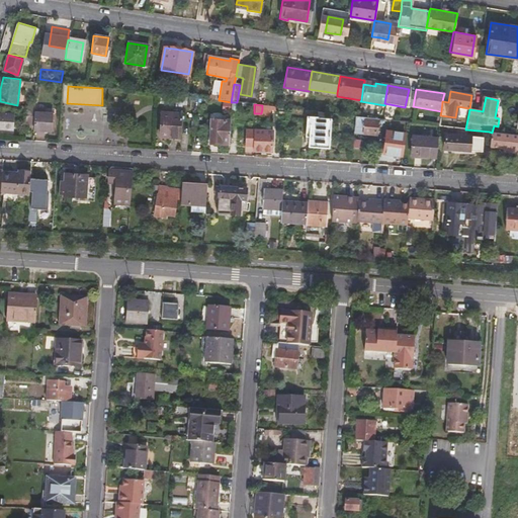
[(35,124),(36,111),(37,108),(26,106),(25,123),(35,124)]
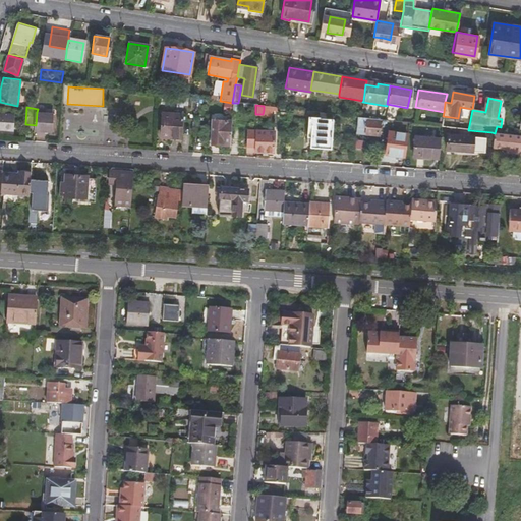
[(0,127),(16,129),(17,114),(0,112),(0,127)]
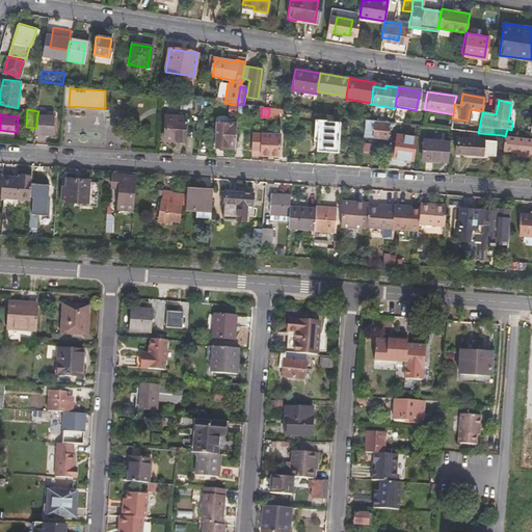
[(36,128),(36,133),(56,134),(57,116),(37,114),(36,128)]
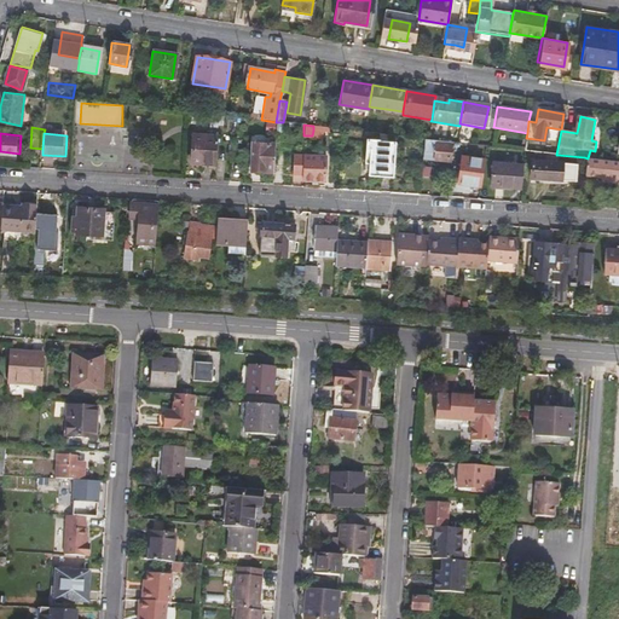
[(207,163),(214,165),(217,139),(204,138),(192,138),(191,162),(207,163)]
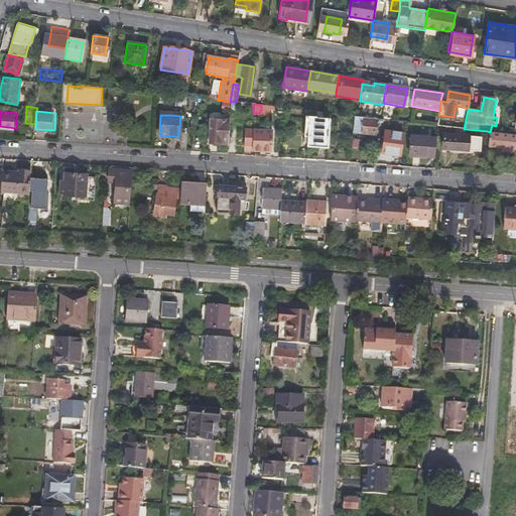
[(327,147),(329,120),(314,118),(314,117),(304,116),(303,136),(307,136),(306,146),(327,147)]
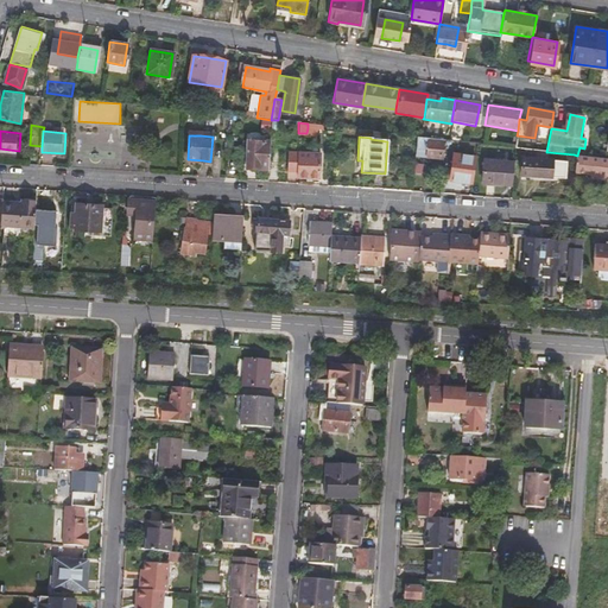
[(413,156),(441,158),(442,140),(420,137),(415,137),(413,156)]
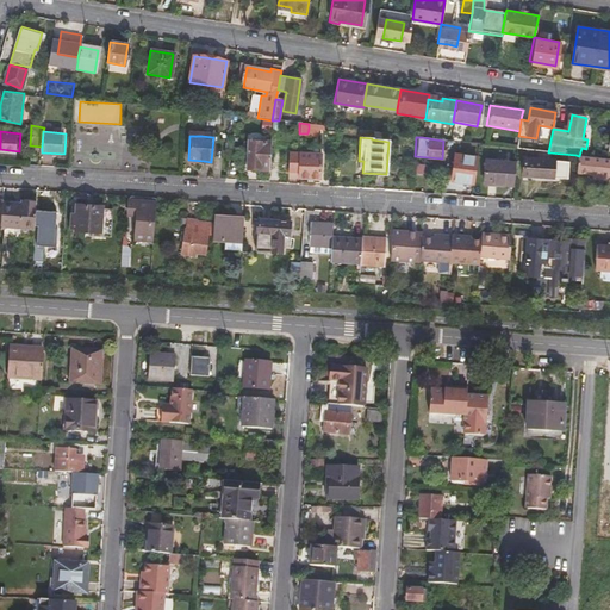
[(260,169),(268,170),(271,141),(248,139),(246,168),(260,169)]
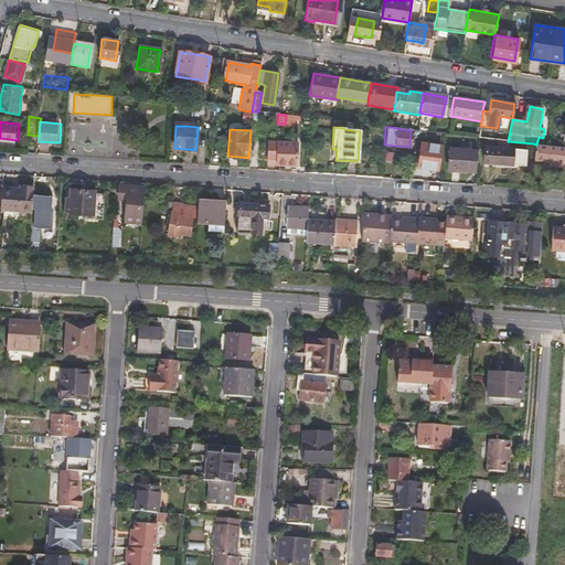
[(276,164),(284,164),(288,164),(295,166),(297,144),(286,144),(286,147),(277,146),(276,164)]
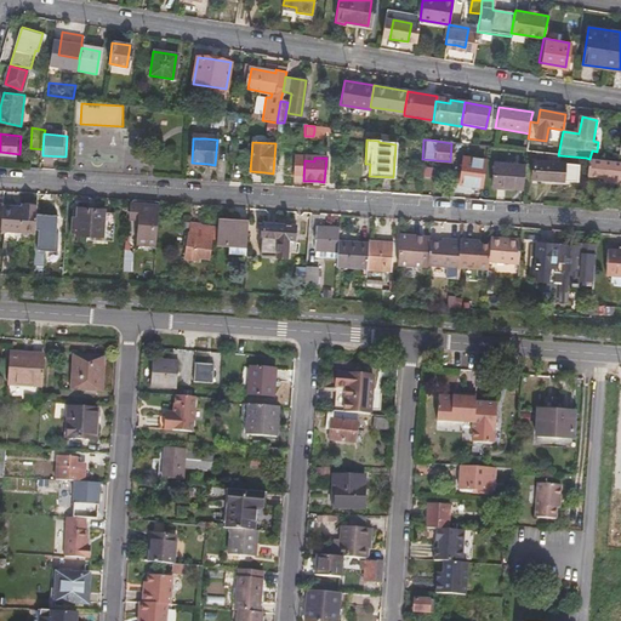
[(620,184),(620,176),(620,163),(616,161),(590,159),(586,158),(585,177),(603,178),(608,180),(608,184),(620,184)]
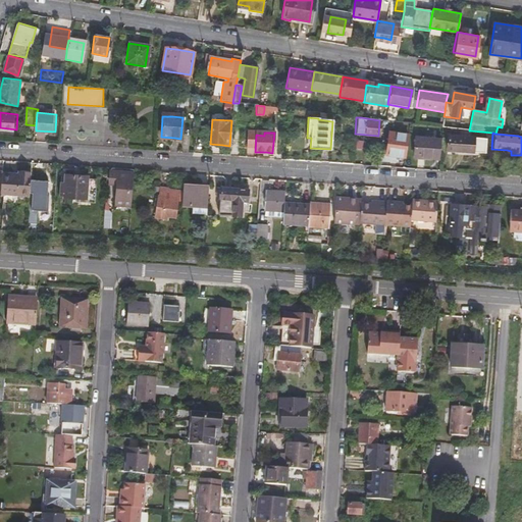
[(404,135),(386,134),(385,155),(403,156),(404,135)]
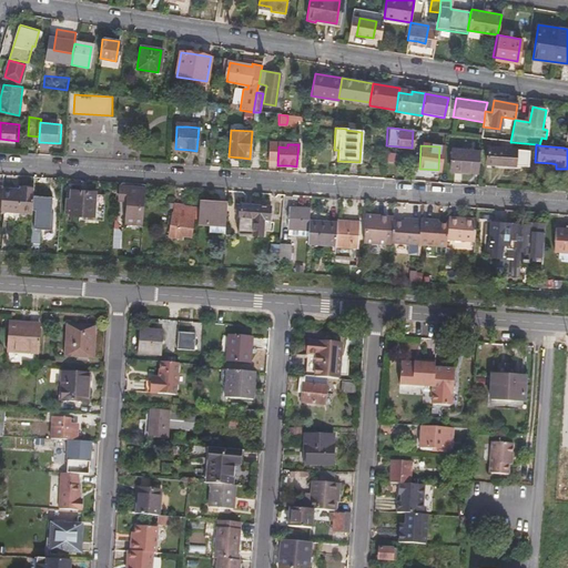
[(513,165),(513,158),(514,150),(485,149),(485,164),(493,164),(513,165)]
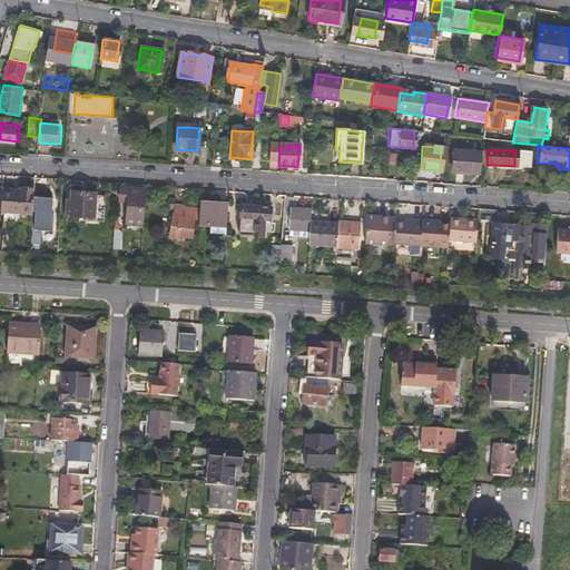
[(451,170),(479,173),(481,153),(452,150),(451,170)]
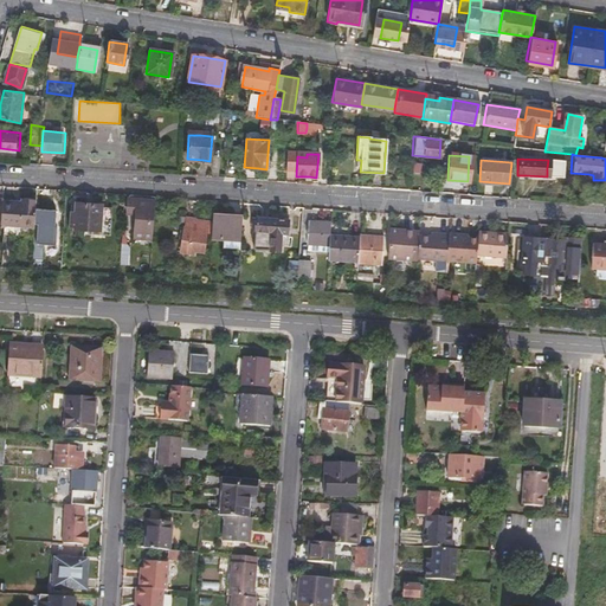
[(552,169),(547,168),(547,176),(526,175),(526,181),(550,182),(552,169)]
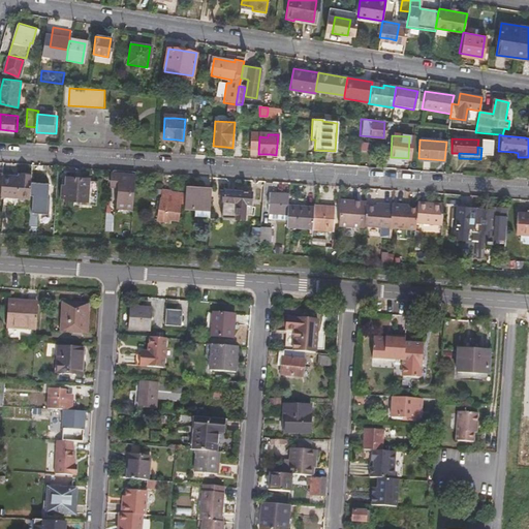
[(1,197),(4,197),(30,199),(30,196),(31,182),(32,175),(19,174),(19,176),(2,175),(1,197)]
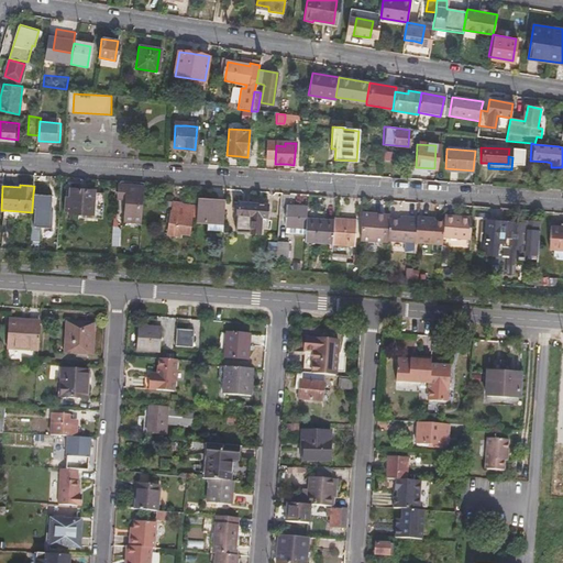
[(125,220),(143,221),(145,187),(120,185),(119,197),(127,198),(125,220)]
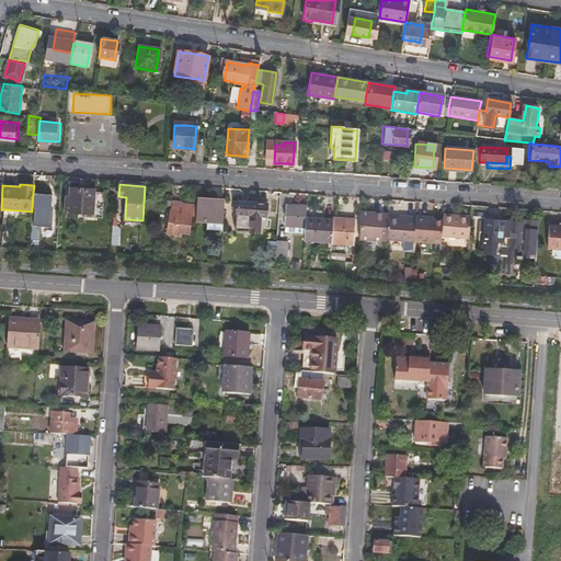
[(95,215),(98,190),(71,187),(71,195),(67,195),(66,212),(95,215)]
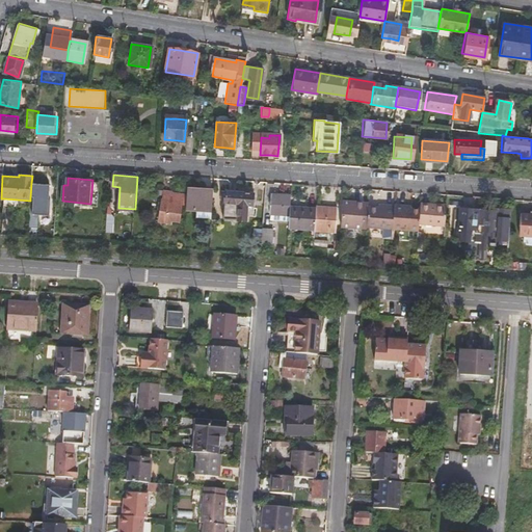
[(34,198),(33,214),(50,215),(51,198),(48,198),(49,185),(31,183),(30,197),(34,198)]
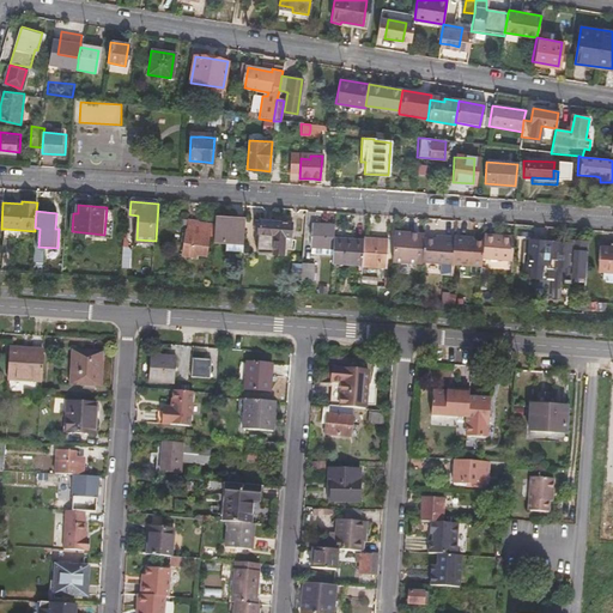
[(292,231),(293,213),(277,212),(277,216),(260,216),(259,247),(284,248),(285,231),(292,231)]
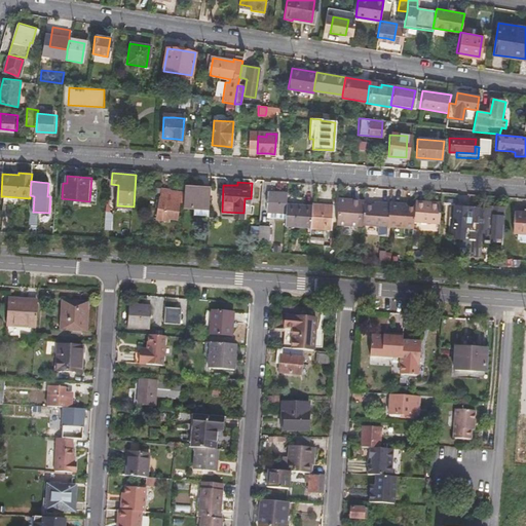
[(212,187),(186,185),(184,208),(195,208),(194,217),(210,218),(212,187)]
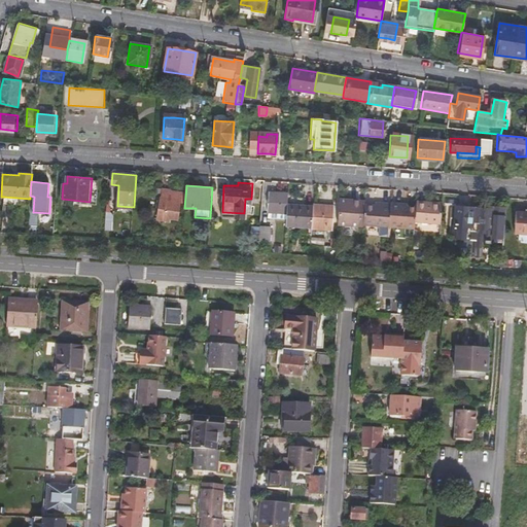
[(177,219),(181,192),(171,189),(171,188),(162,186),(155,218),(168,221),(169,217),(177,219)]
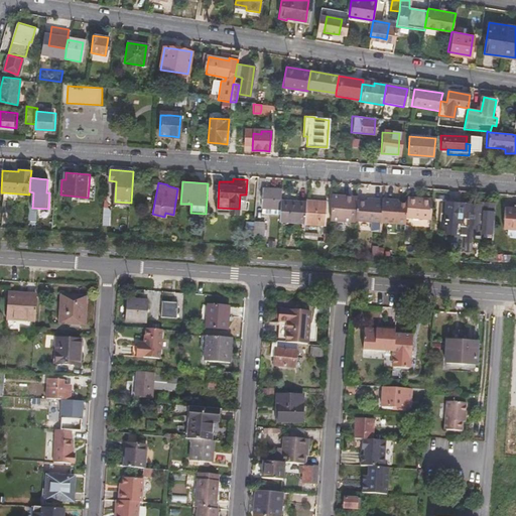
[(281,201),(282,189),(264,188),(263,207),(281,208),(281,201)]
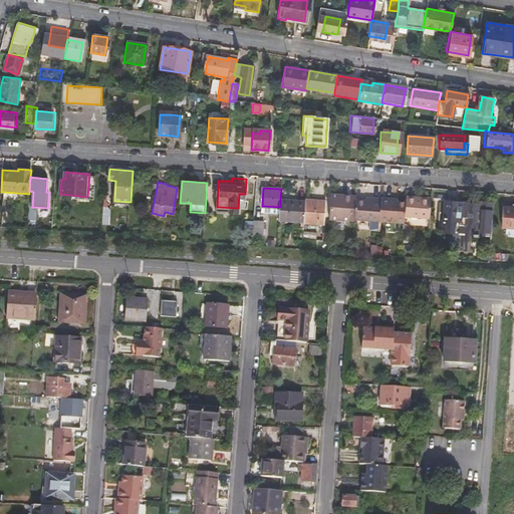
[(355,196),(331,194),(329,219),(350,221),(350,217),(354,217),(355,200),(355,196)]
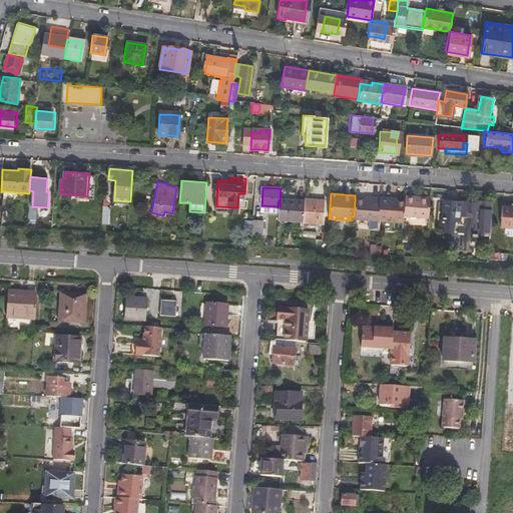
[(405,196),(404,201),(403,215),(428,217),(430,197),(419,196),(419,197),(405,196)]
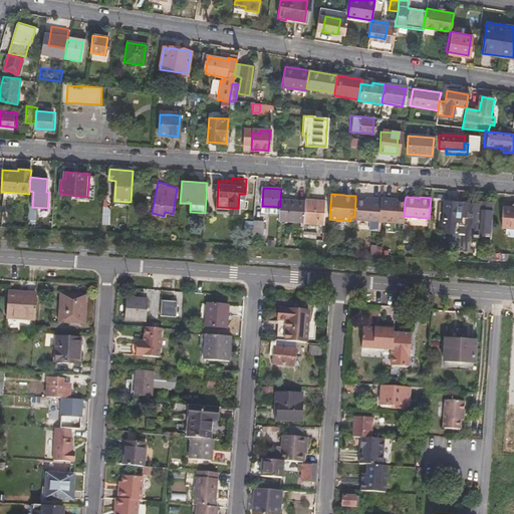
[(355,200),(354,217),(354,218),(379,220),(380,199),(371,198),(371,201),(355,200)]
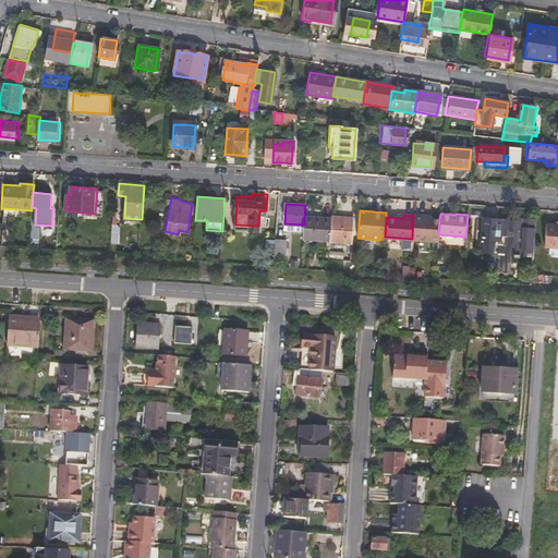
[(426,216),(413,215),(413,216),(412,239),(438,241),(438,234),(439,219),(426,218),(426,216)]
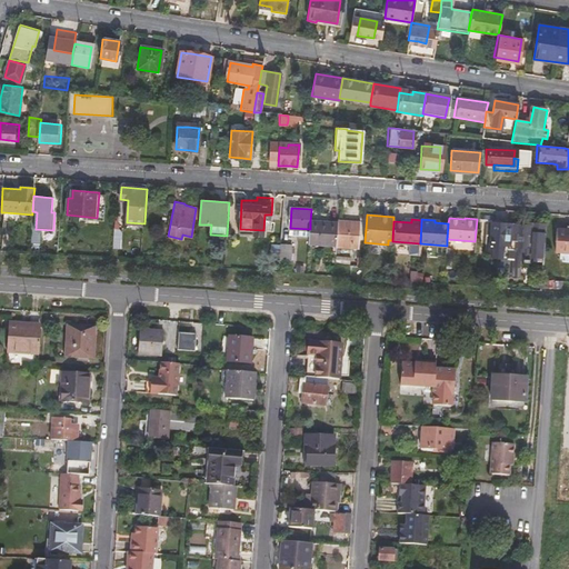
[(361,221),(338,220),(338,223),(337,245),(337,246),(359,247),(361,221)]
